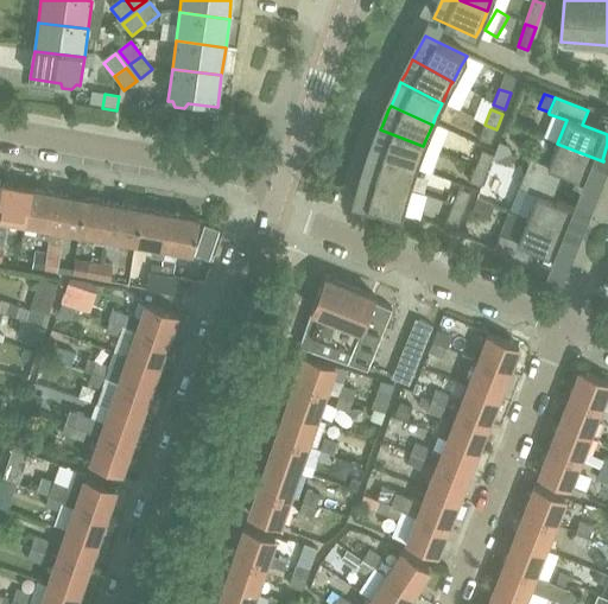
[(418,164),(436,173),(457,131),(439,122),(418,164)]
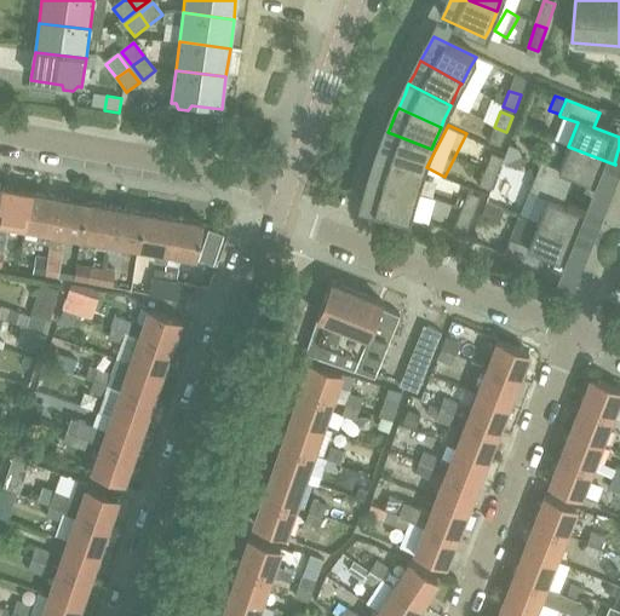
[(506,132),(494,127),(488,143),(500,148),(506,132)]
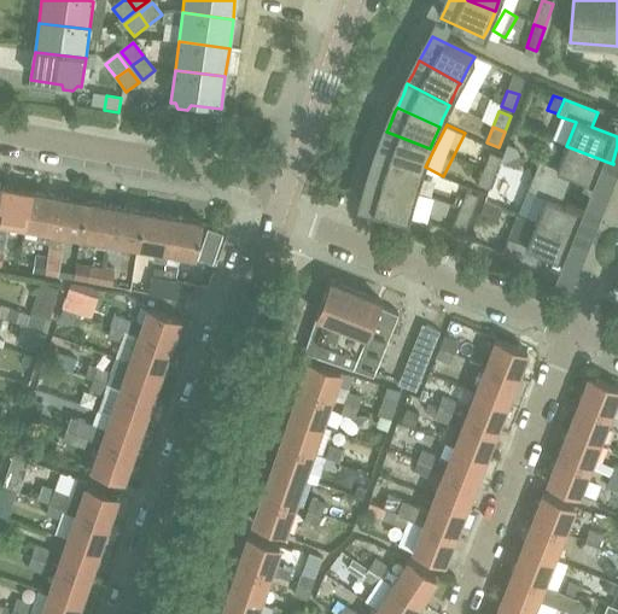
[(380,148),(378,156),(421,171),(427,155),(430,148),(386,132),(385,136),(380,148)]
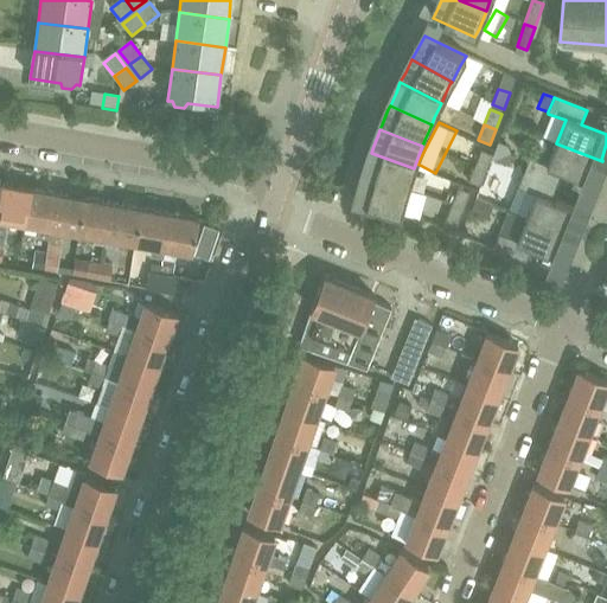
[(529,159),(523,174),(556,187),(562,174),(590,185),(600,161),(602,162),(602,161),(556,143),(547,166),(529,159)]
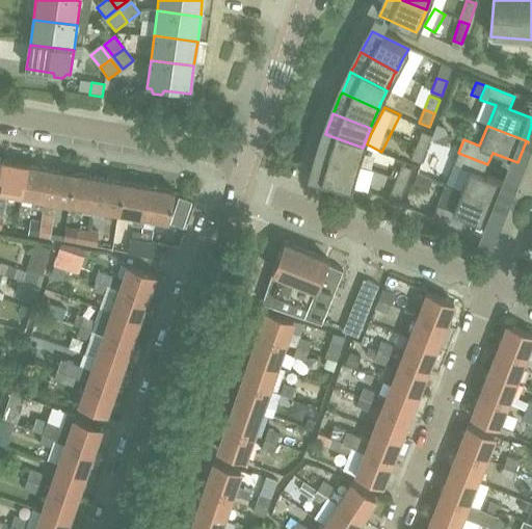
[(422,133),(416,147),(426,151),(432,137),(422,133)]
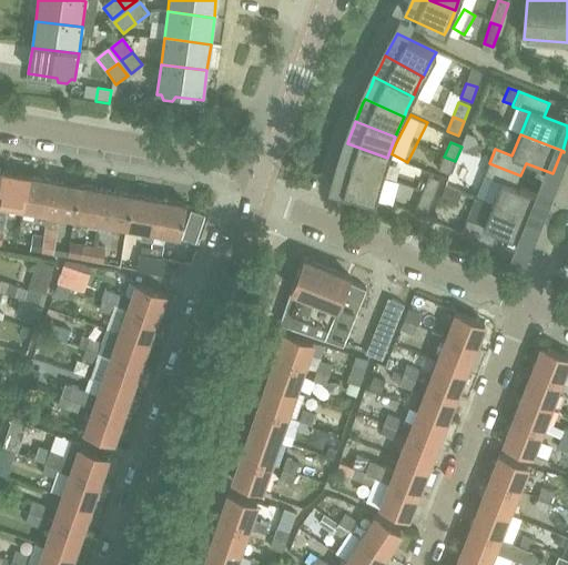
[(343,159),(341,167),(381,179),(385,165),(387,158),(347,143),(343,159)]
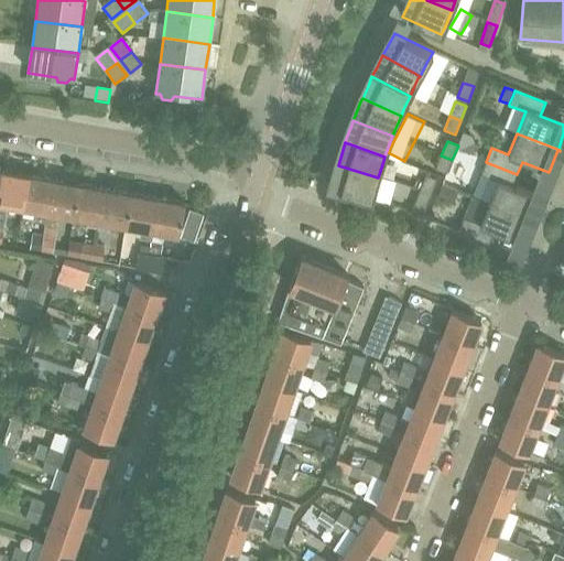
[(452,160),(441,155),(435,171),(446,174),(452,160)]
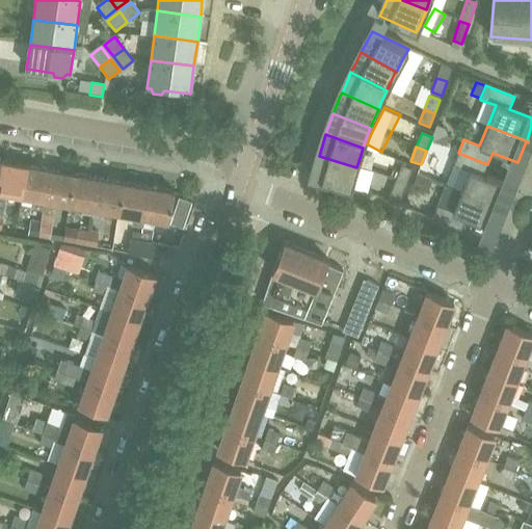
[(487,164),(458,153),(454,166),(469,172),(461,192),(502,209),(502,208),(500,207),(508,186),(483,176),(487,164)]
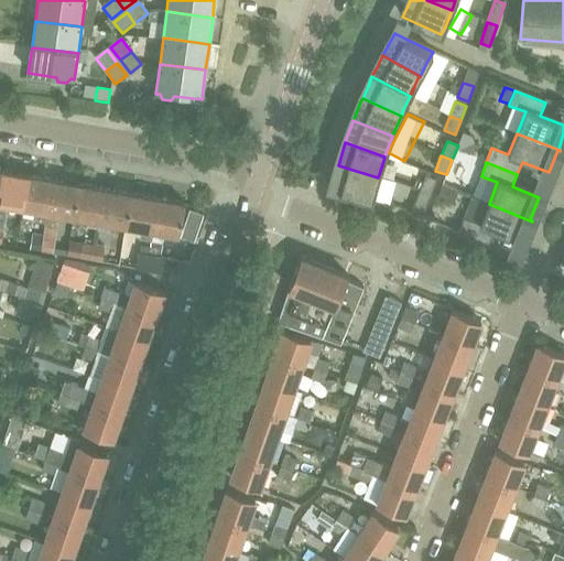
[(378,177),(338,165),(335,175),(332,189),(372,200),(376,189),(378,177)]
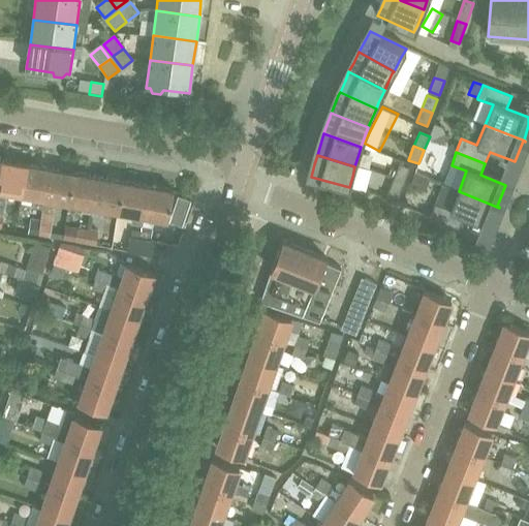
[(424,159),(418,174),(428,177),(434,163),(424,159)]
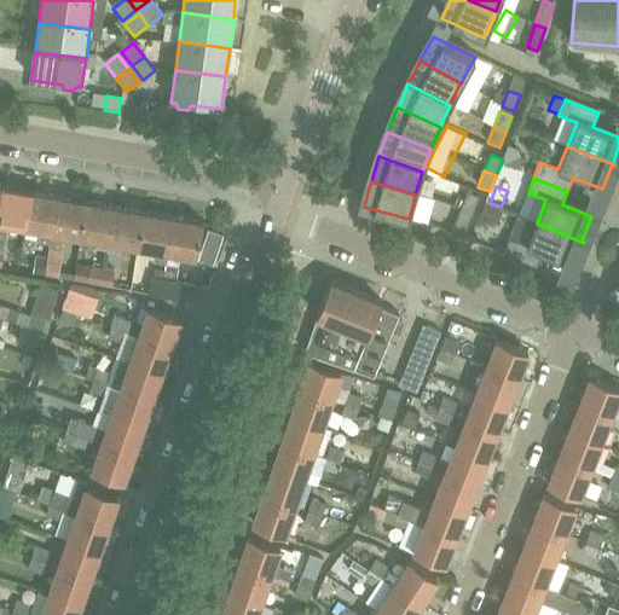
[(4,190),(0,210),(0,236),(7,237),(10,226),(27,228),(33,195),(4,190)]
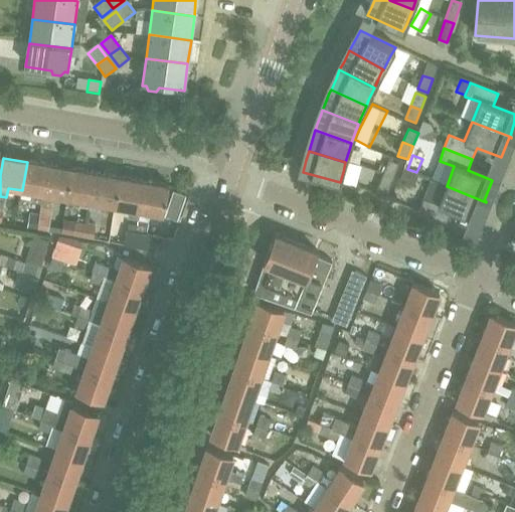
[(345,181),(362,184),(366,163),(348,160),(345,181)]
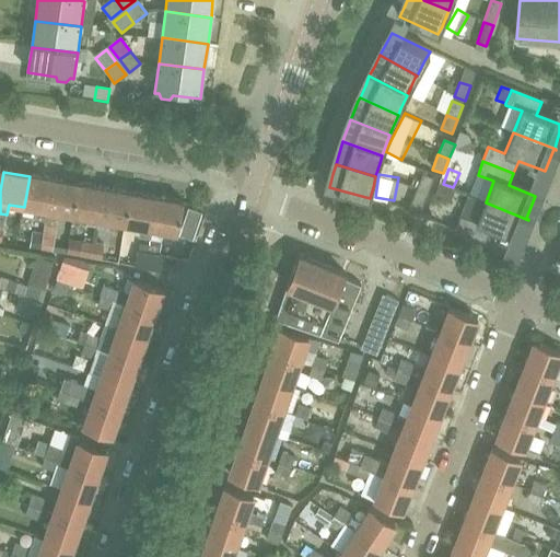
[(423,175),(417,189),(428,194),(433,180),(423,175)]
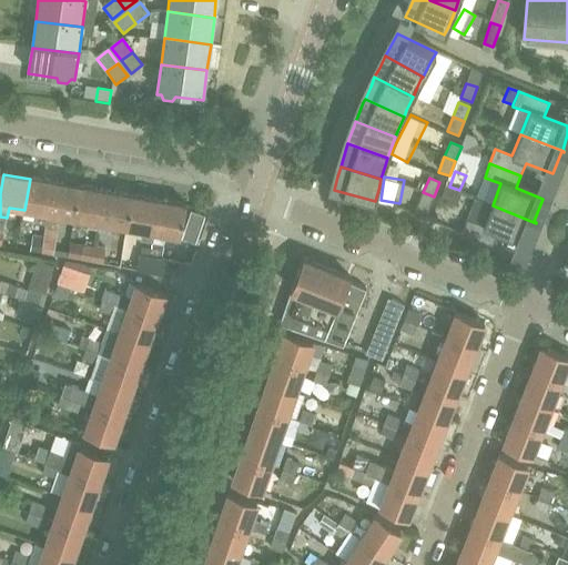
[(30,179),(24,210),(36,212),(34,223),(47,225),(49,214),(50,215),(56,184),(30,179)]
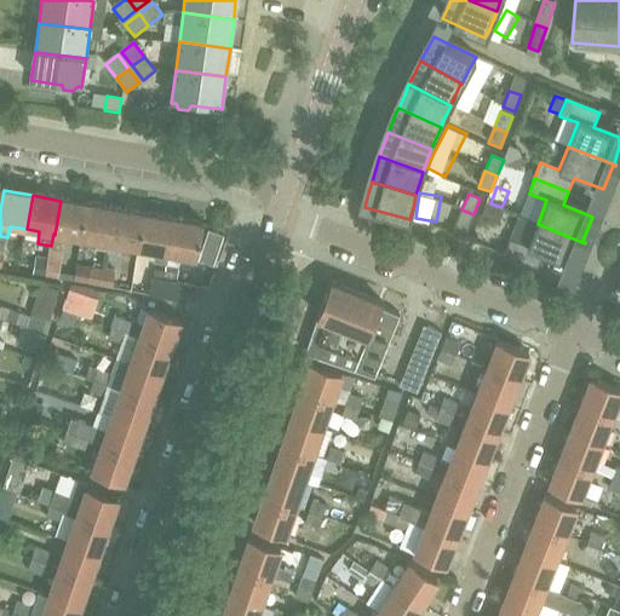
[(61,201),(55,235),(84,240),(90,206),(61,201)]
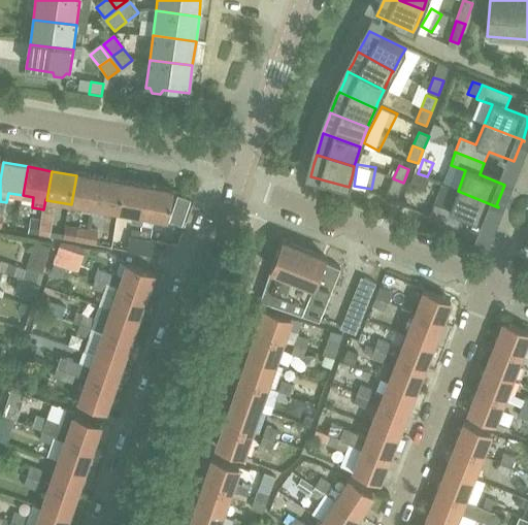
[(425,178),(414,173),(408,186),(421,191),(425,178)]
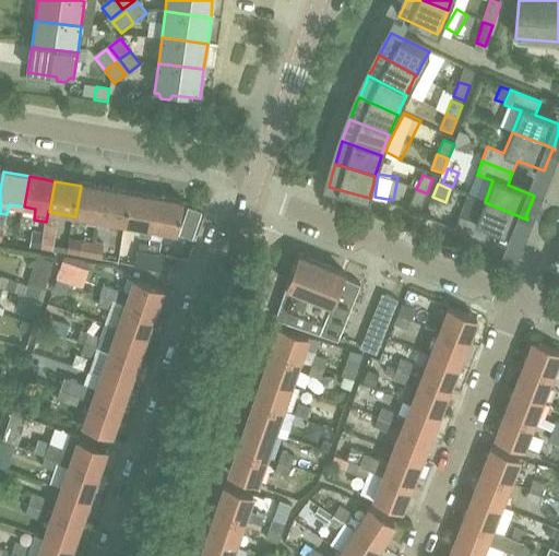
[(81,186),(75,216),(87,219),(86,226),(96,227),(97,220),(102,221),(107,190),(81,186)]
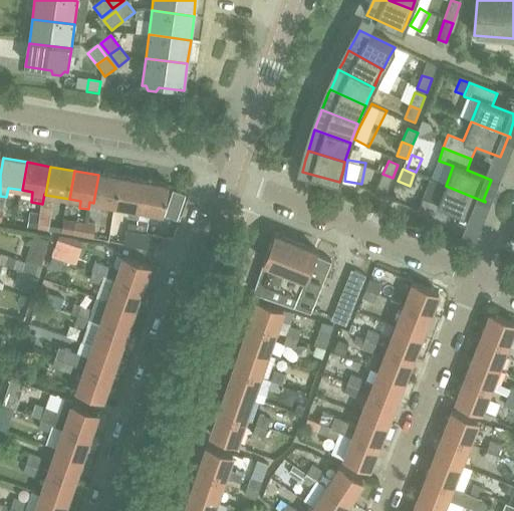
[(393,178),(382,174),(374,195),(384,199),(393,178)]
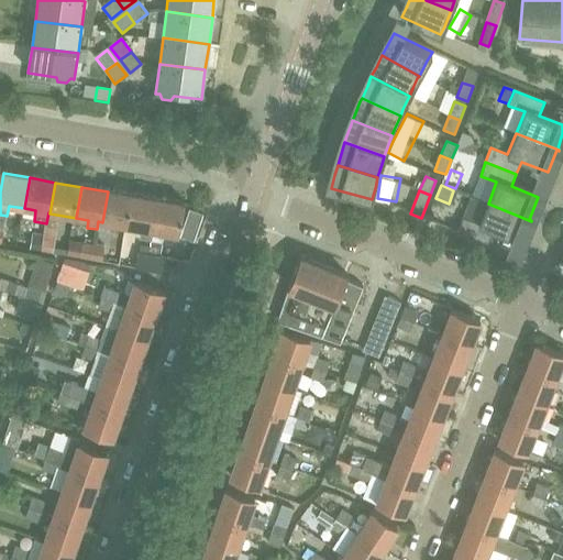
[(108,191),(102,222),(128,227),(133,196),(108,191)]
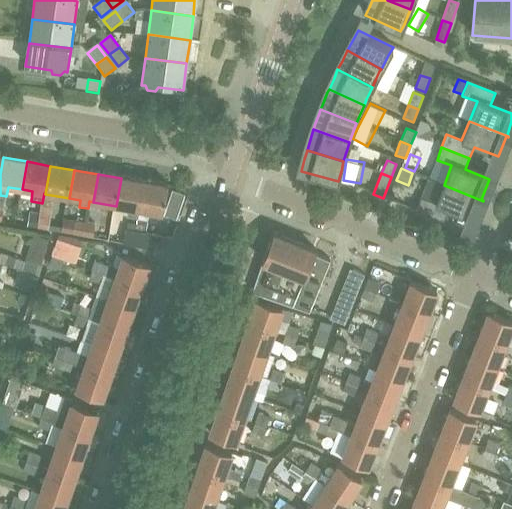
[(145,182),(121,178),(116,206),(128,208),(127,217),(138,219),(145,182)]
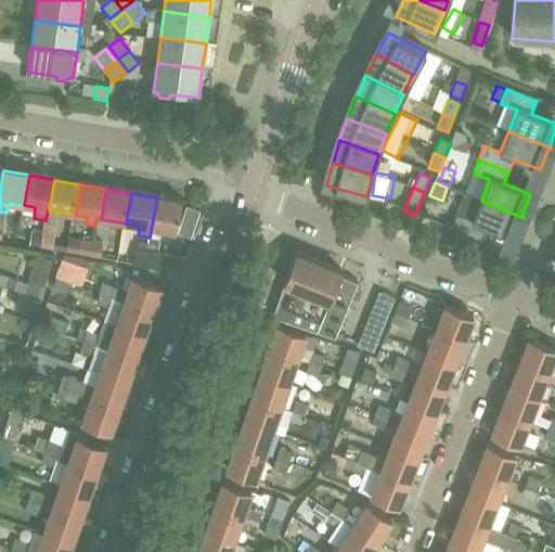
[(178,233),(183,203),(157,197),(150,238),(147,253),(145,268),(167,271),(169,256),(158,254),(160,240),(162,230),(178,233)]
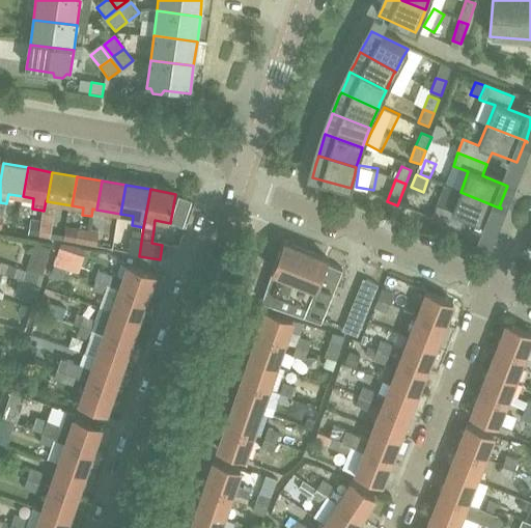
[(501,209),(460,192),(452,212),(437,205),(431,220),(460,231),(465,219),(491,228),(499,209),(500,209),(501,209)]
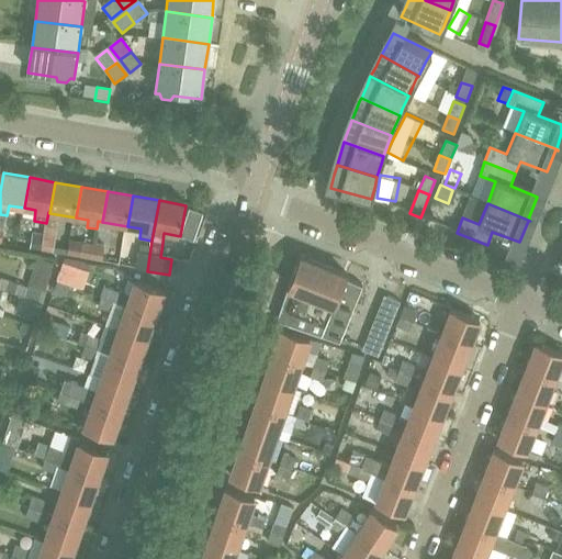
[(200,226),(204,213),(192,209),(188,222),(200,226)]
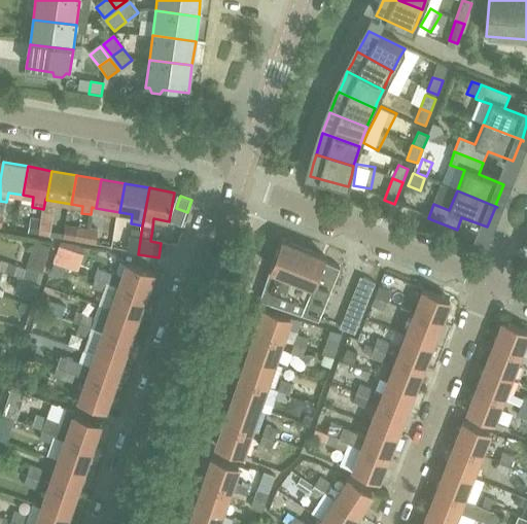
[(42,222),(30,220),(28,234),(40,236),(42,222)]
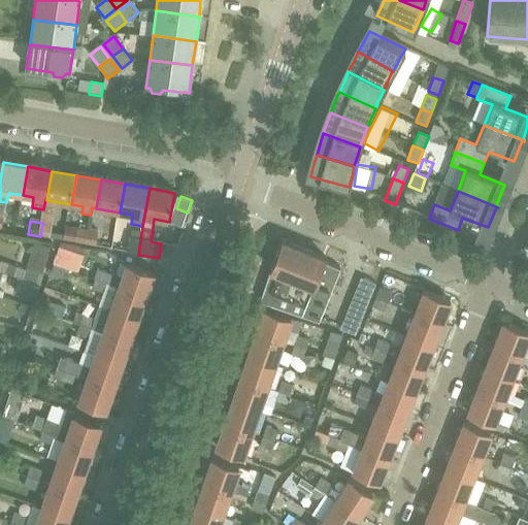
[(42,223),(40,236),(48,238),(51,224),(42,223)]
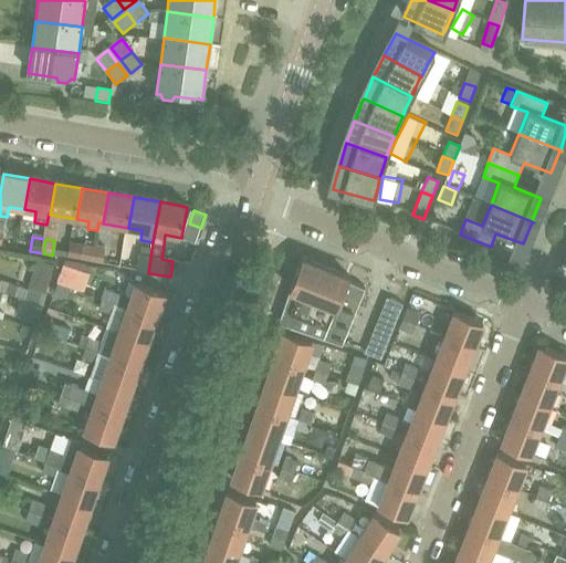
[(98,248),(83,246),(81,260),(95,263),(98,248)]
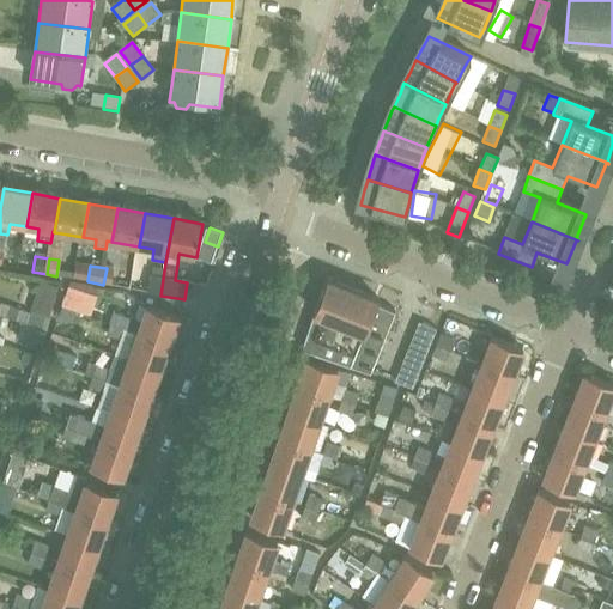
[(107,268),(103,285),(110,286),(114,269),(107,268)]
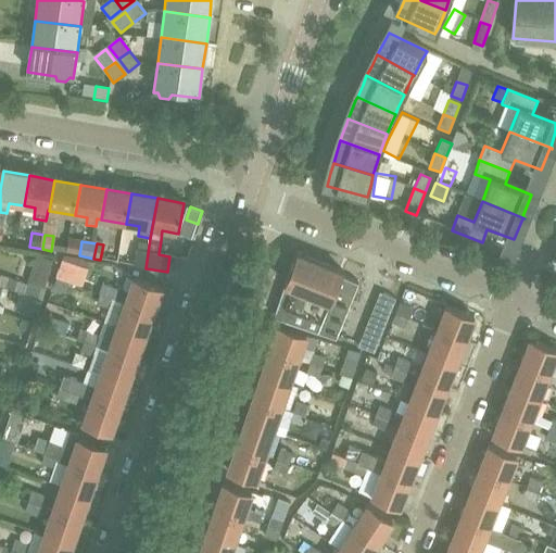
[(133,266),(146,268),(148,253),(136,251),(133,266)]
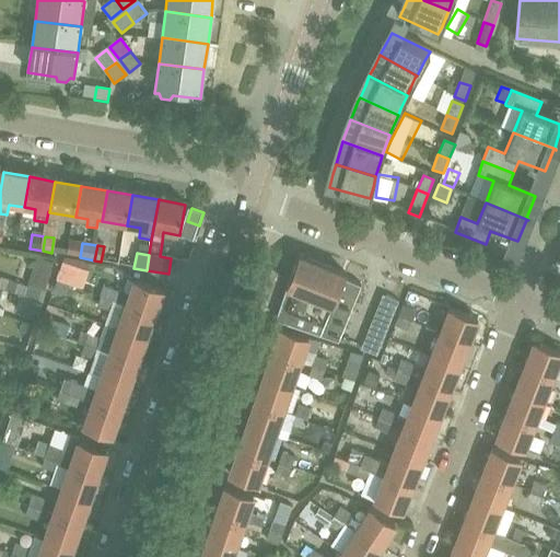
[(333,305),(345,275),(296,256),(286,286),(275,320),(294,327),(306,296),(333,305)]
